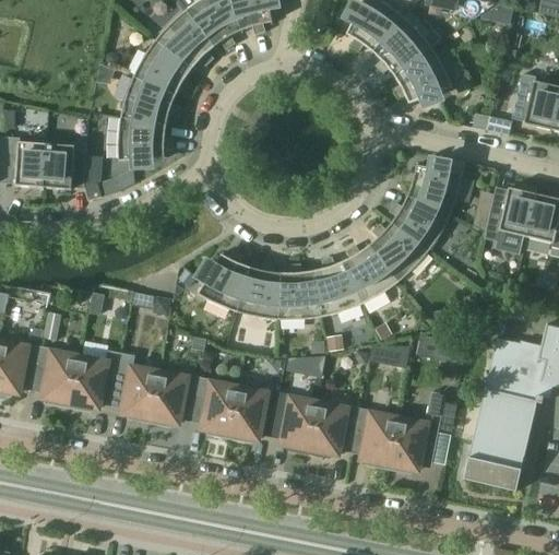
[(199,0),(186,9),(214,46),(222,40),(226,48),(236,43),(232,35),(241,30),(228,0),(199,0)]
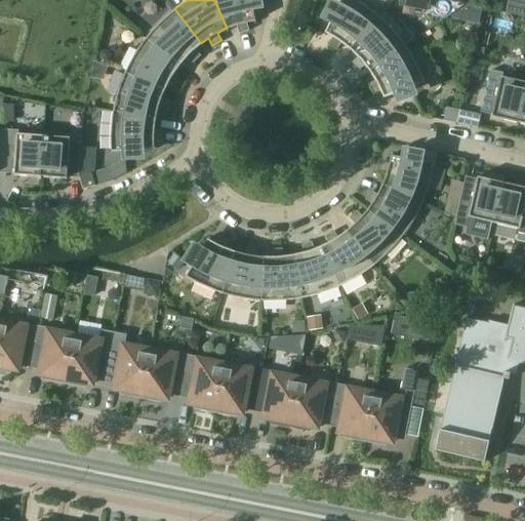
[(214,0),(227,28),(237,24),(239,32),(249,29),(247,21),(255,19),(252,0),(214,0)]
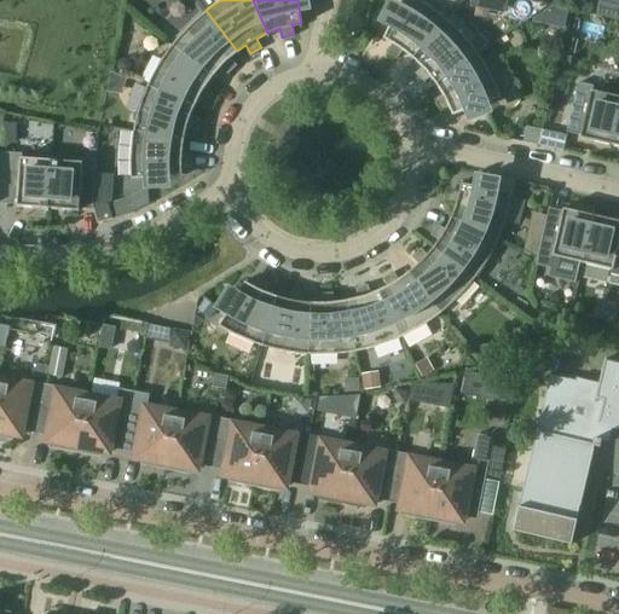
[(403,48),(412,56),(447,17),(431,4),(423,0),(401,0),(383,36),(392,41),(387,48),(398,56),(403,48)]
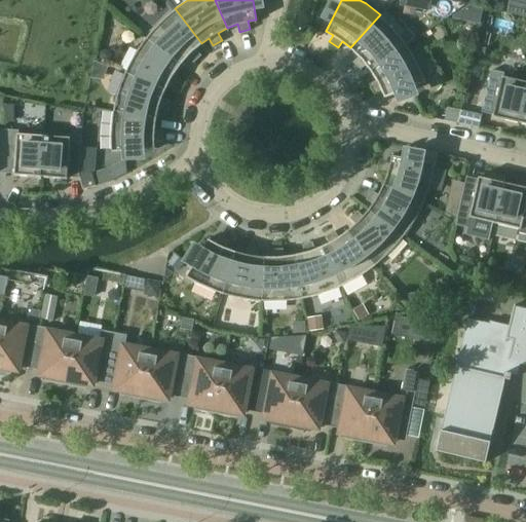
[(525,14),(525,0),(509,0),(506,10),(525,14)]
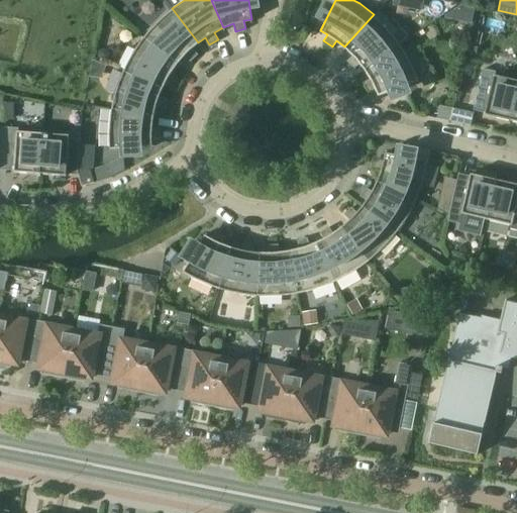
[(193,47),(198,42),(172,8),(160,18),(143,35),(178,63),(185,55),(191,60),(198,53),(193,47)]
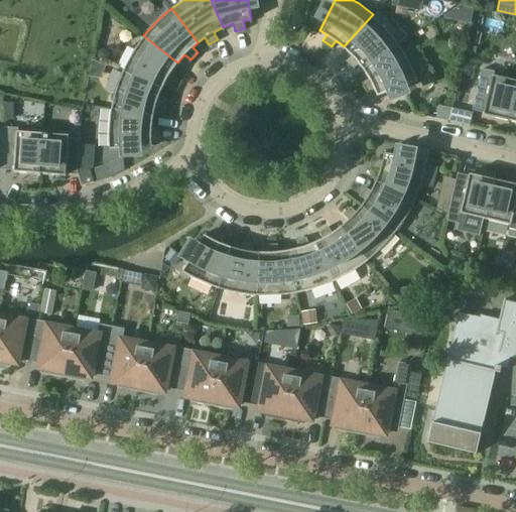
[(359,62),(364,69),(399,43),(389,31),(373,14),(344,46),(352,54),(346,59),(353,68),(359,62)]
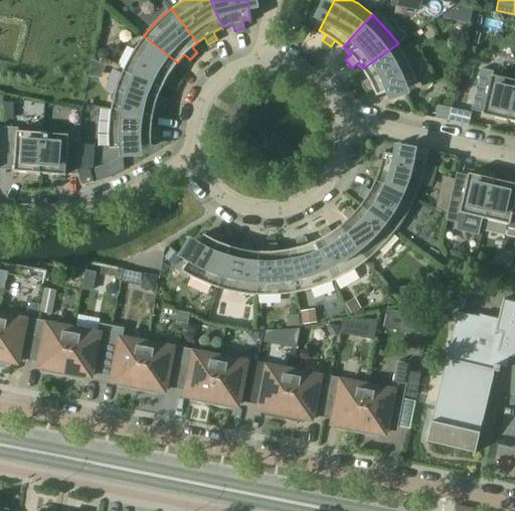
[(123,69),(162,87),(165,80),(172,83),(177,74),(171,70),(177,62),(143,35),(133,49),(123,69)]
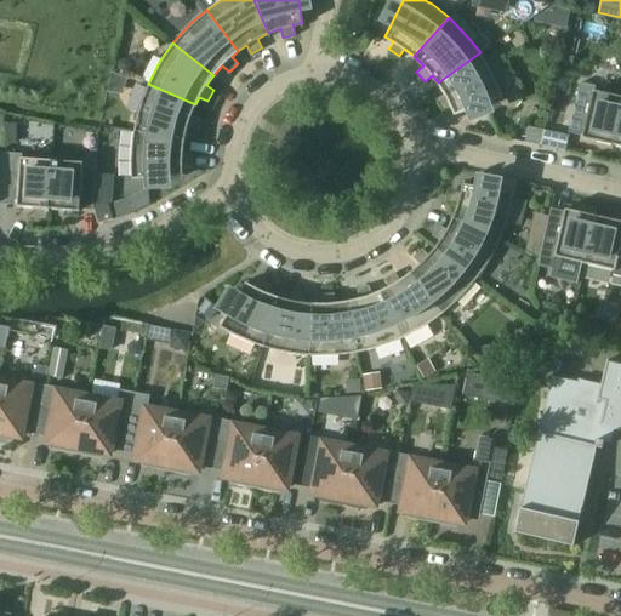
[(480,52),(438,83),(444,93),(436,97),(442,109),(450,104),(455,114),(502,95),(495,77),(480,52)]
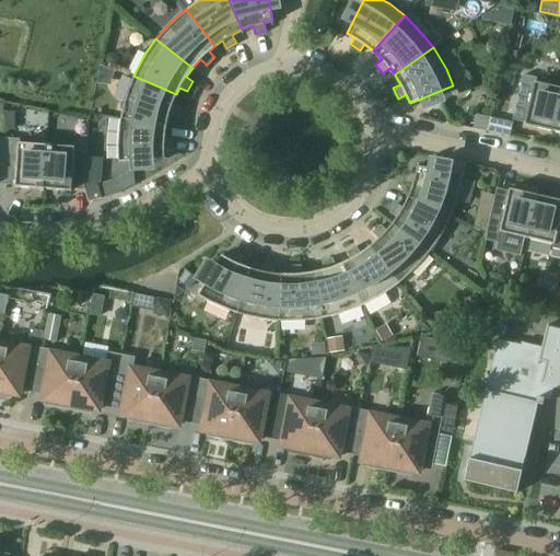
[(524,123),(552,129),(559,95),(559,85),(536,80),(537,77),(523,73),(514,112),(526,114),(524,123)]
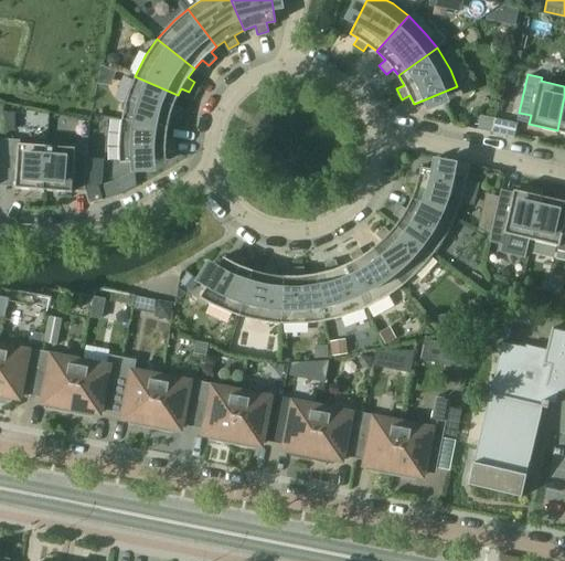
[(174,104),(178,95),(135,76),(128,92),(121,117),(168,126),(171,114),(179,117),(183,106),(174,104)]
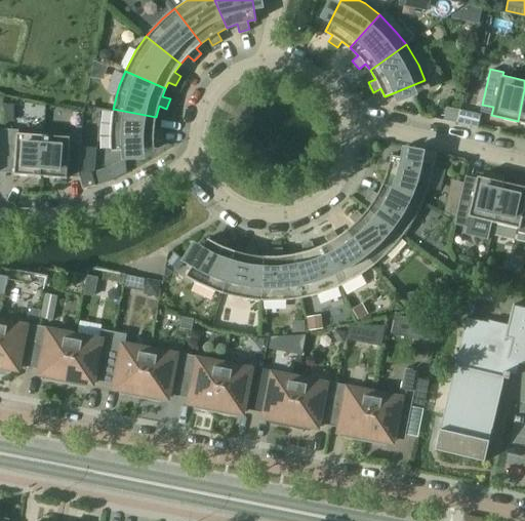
[(13,103),(4,102),(3,117),(3,119),(13,119),(13,103)]
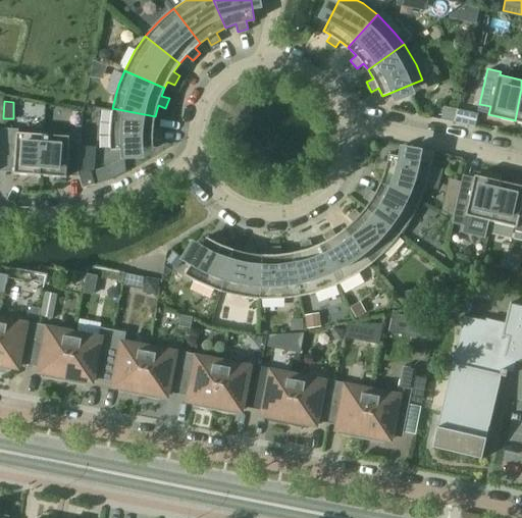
[(454,121),(457,109),(457,108),(445,105),(441,118),(454,121)]
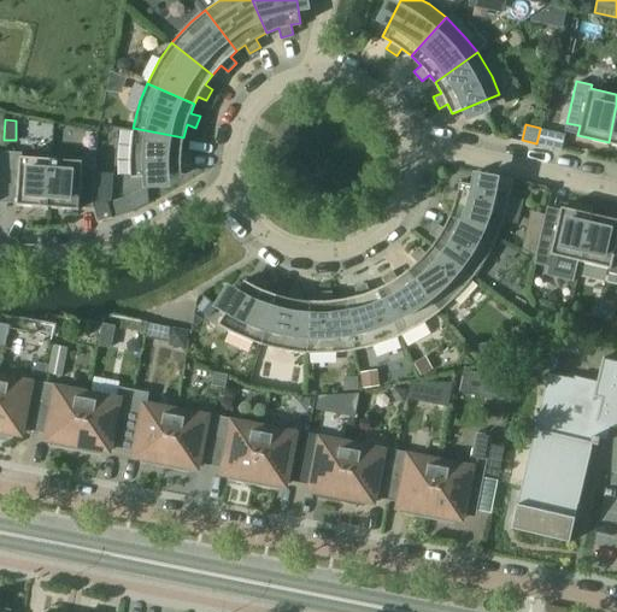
[(182,149),(183,137),(133,128),(130,156),(130,176),(182,172),(182,163),(191,163),(192,151),(182,149)]
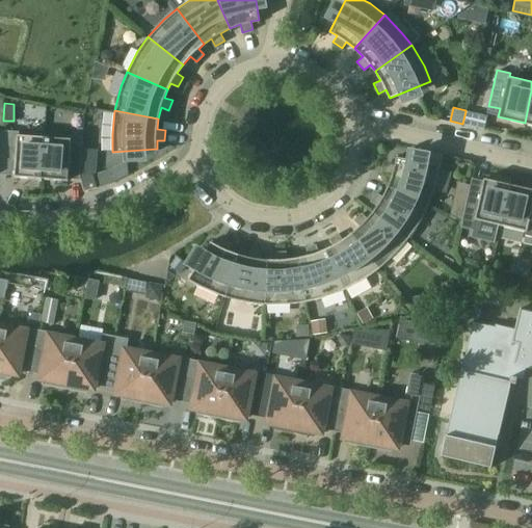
[(466,111),(462,124),(484,128),(487,114),(467,110),(466,110),(466,111)]
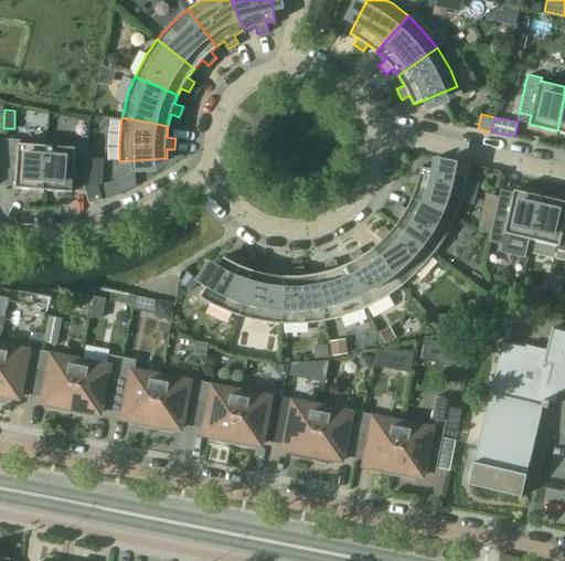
[(16,187),(43,188),(46,144),(20,141),(20,138),(4,137),(3,176),(16,177),(16,187)]
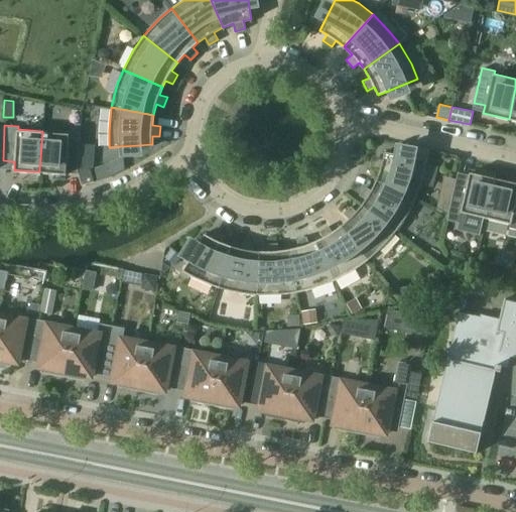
[(42,131),(39,171),(66,173),(67,165),(78,166),(81,130),(68,129),(68,133),(42,131)]
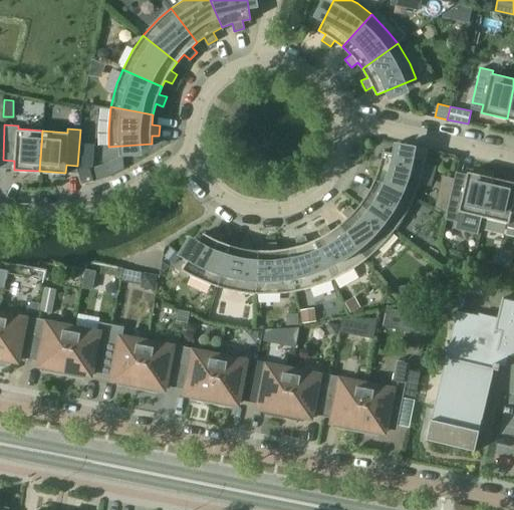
[(378,169),(374,179),(414,196),(420,180),(425,158),(415,157),(416,151),(394,147),(393,153),(382,151),(381,159),(373,157),(370,167),(378,169)]
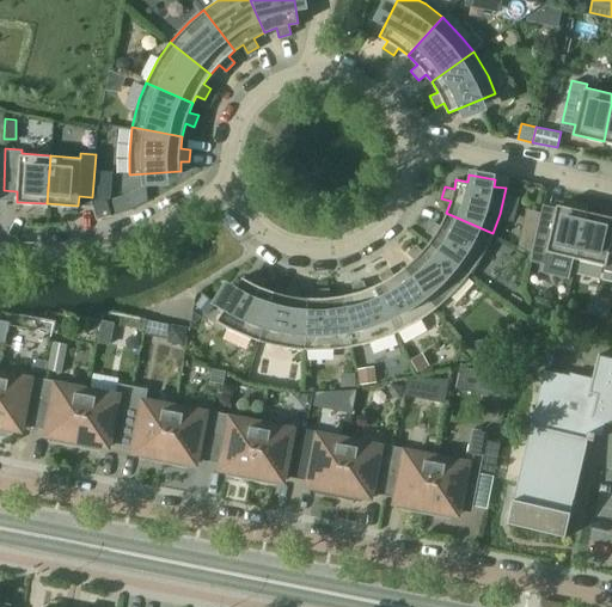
[(97,216),(110,213),(106,200),(93,203),(97,216)]
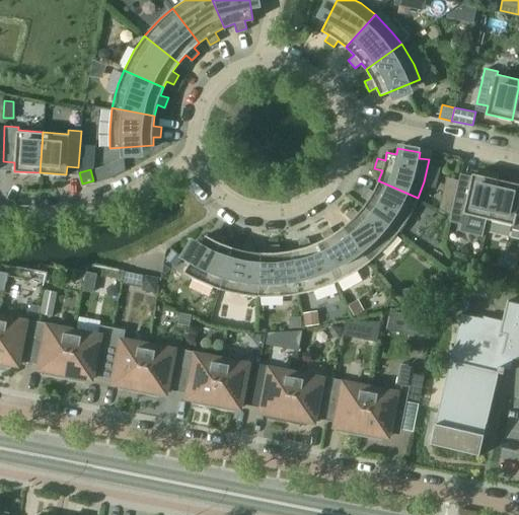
[(464,213),(489,218),(498,179),(472,173),(470,181),(459,178),(450,213),(463,216),(464,213)]
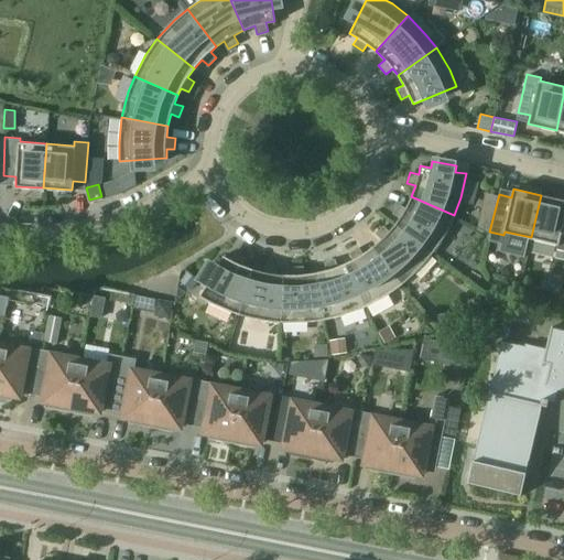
[(487,191),(478,226),(489,232),(499,194),(487,191)]
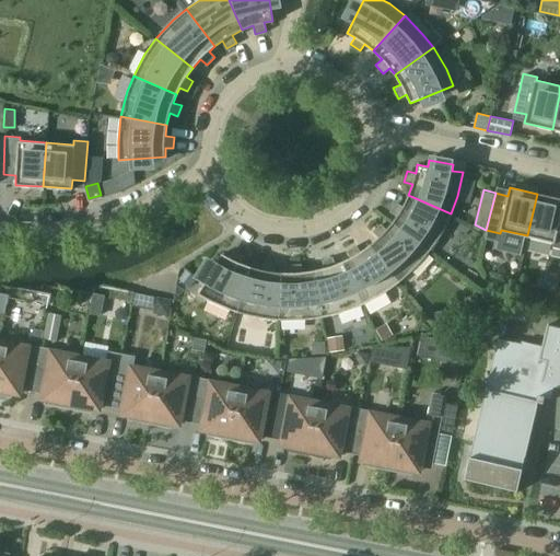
[(559,198),(537,194),(527,235),(553,242),(552,245),(559,247),(559,198)]
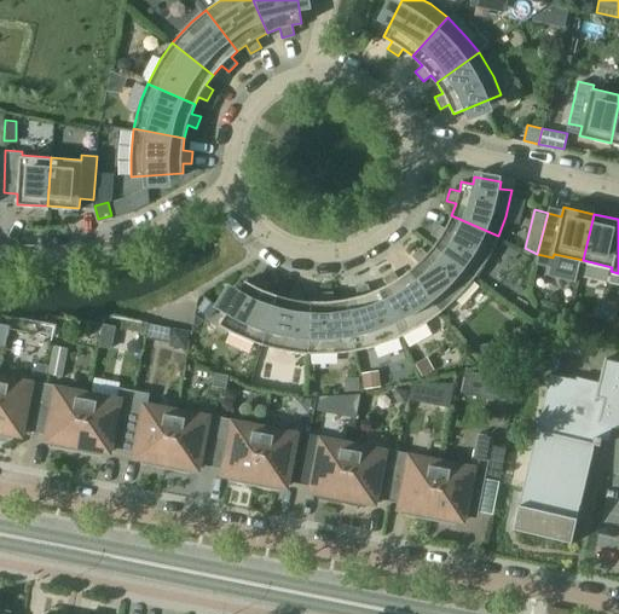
[(439,238),(433,245),(474,276),(484,262),(498,236),(451,215),(445,227),(437,222),(431,233),(439,238)]
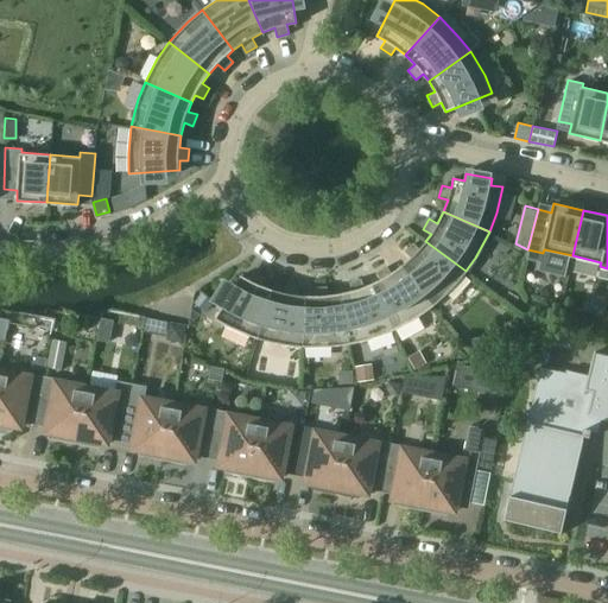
[(466,271),(425,241),(419,248),(413,241),(404,251),(411,256),(401,266),(434,304),(449,291),(466,271)]
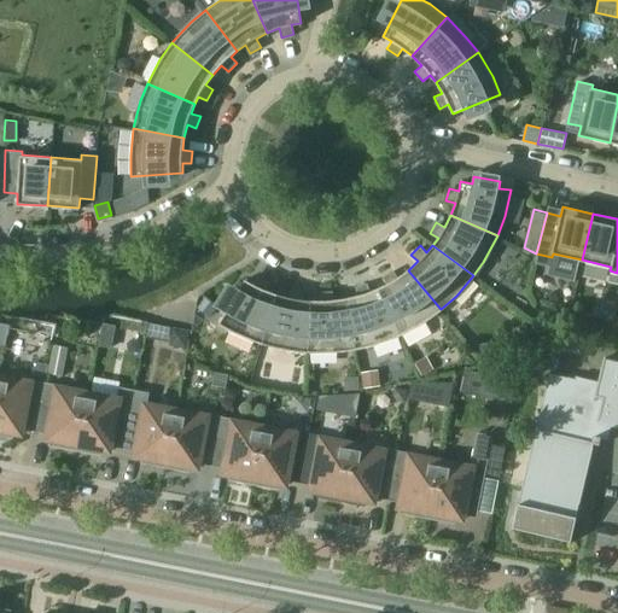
[(441,309),(408,270),(398,278),(392,269),(383,275),(386,284),(379,287),(400,334),(417,325),(441,309)]
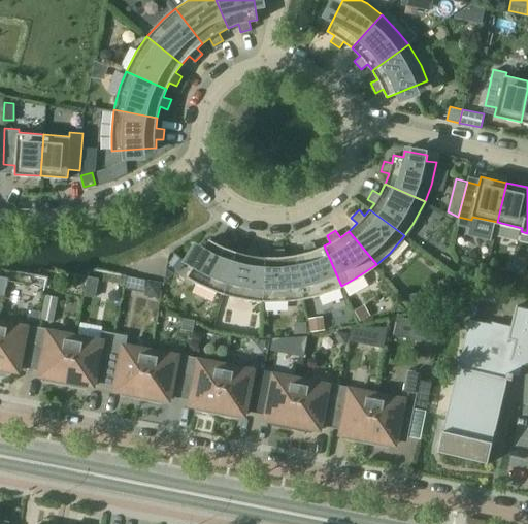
[(201,284),(224,293),(236,251),(226,248),(230,240),(220,235),(217,242),(209,238),(204,247),(199,243),(188,263),(192,266),(187,275),(201,284)]
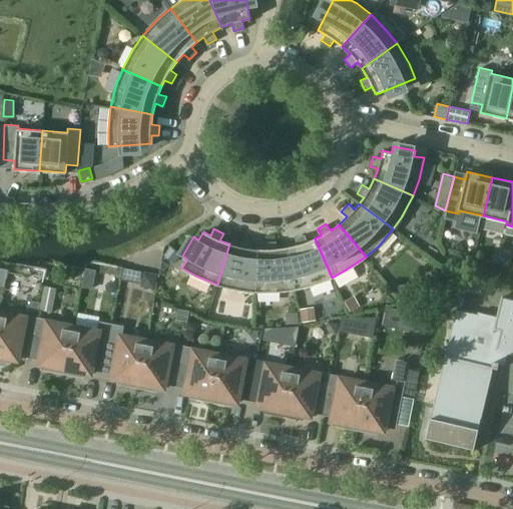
[(332,278),(315,238),(308,241),(305,234),(295,237),(298,244),(287,247),(295,289),(312,285),(332,278)]
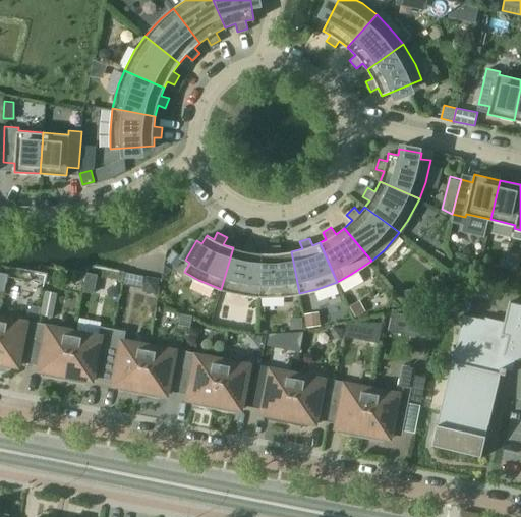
[(237,293),(259,296),(263,253),(254,252),(255,244),(245,242),(244,250),(233,247),(221,289),(237,293)]
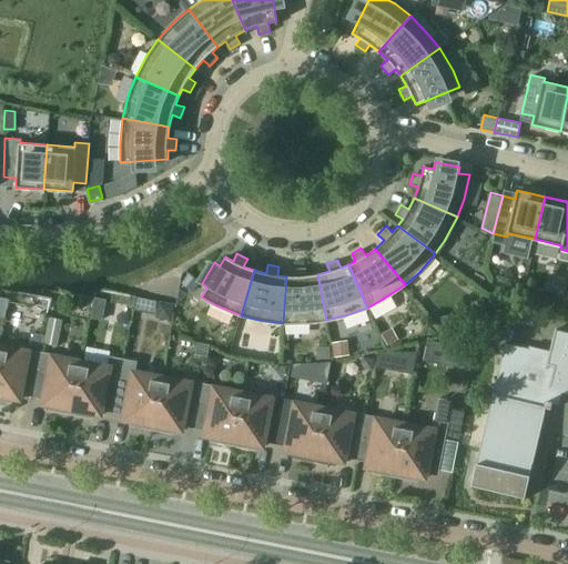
[(326,320),(317,274),(306,275),(305,267),(294,268),(294,277),(286,277),(283,323),(301,323),(326,320)]
